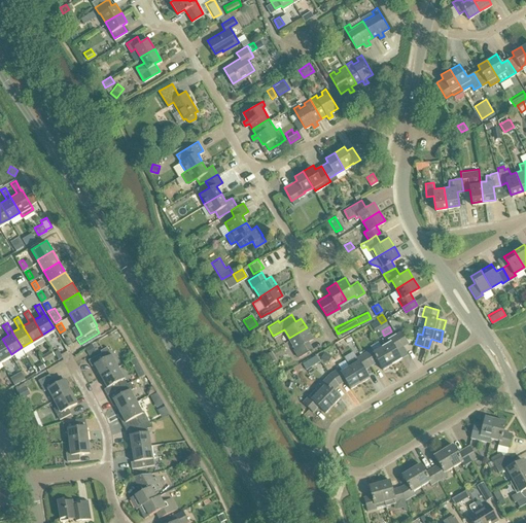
[(307,341),(312,337),(307,327),(289,338),(294,347),(293,348),(297,355),(311,347),(307,341)]
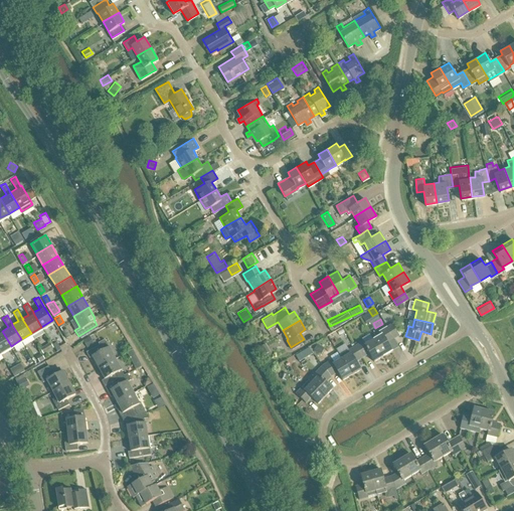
[(398,333),(391,322),(386,325),(393,336),(398,333)]
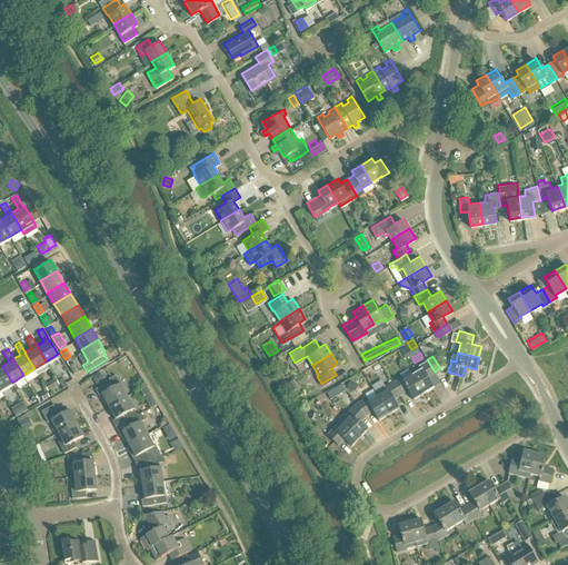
[(432,386),(427,376),(435,372),(427,359),(418,364),(420,368),(411,374),(422,392),(432,386)]
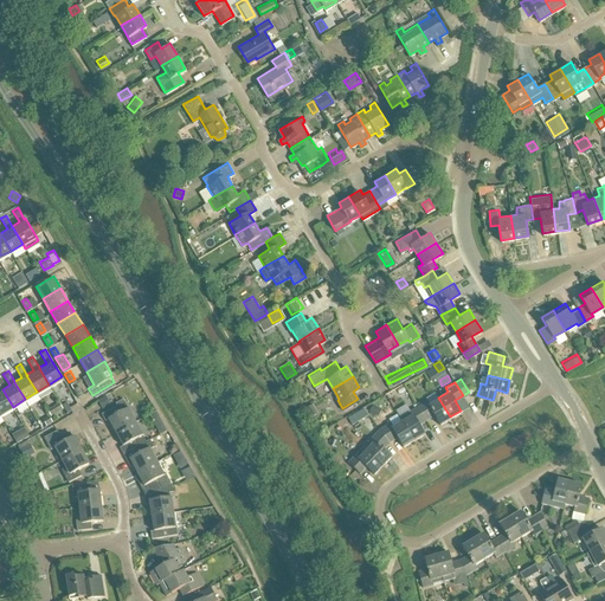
[(77,394),(82,392),(77,383),(72,386),(77,394)]
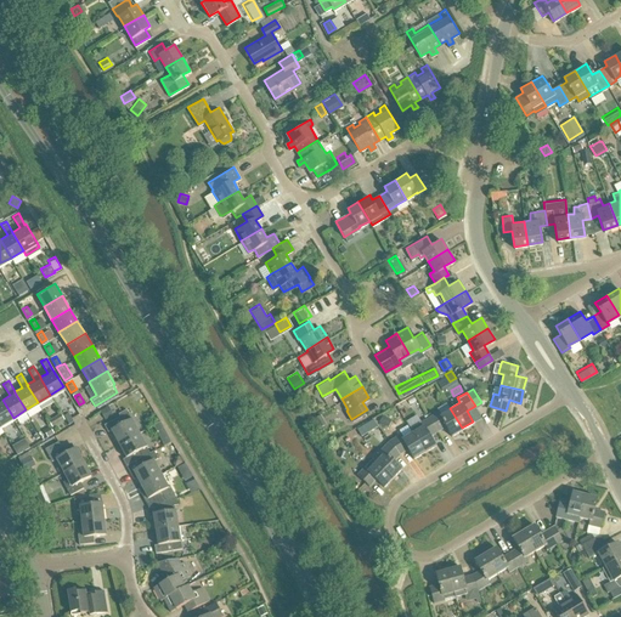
[(0,425),(13,418),(3,400),(0,395),(0,425)]
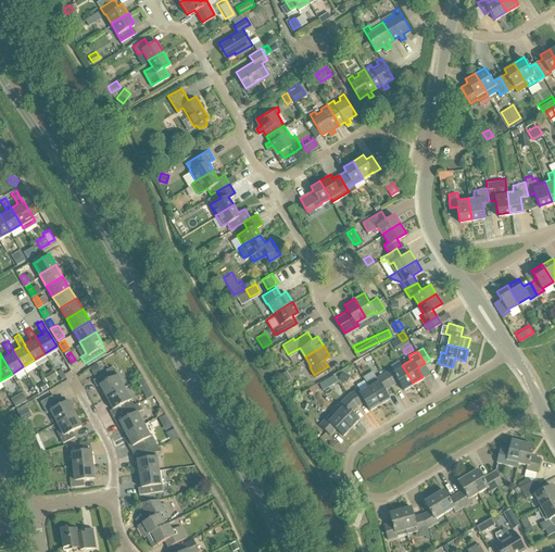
[(89,364),(93,371),(99,368),(96,361),(89,364)]
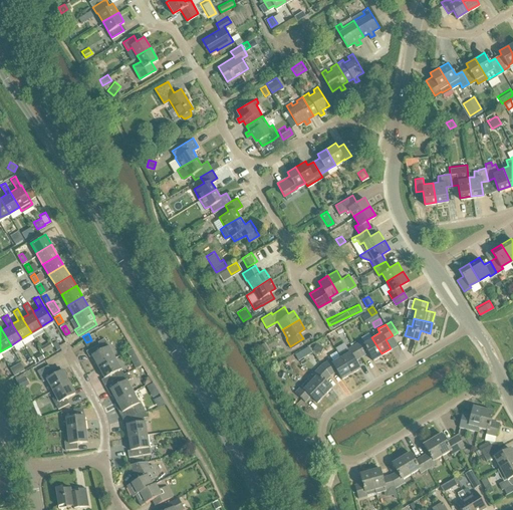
[(114,355),(107,343),(103,335),(97,339),(98,341),(85,348),(88,354),(90,352),(97,364),(114,355)]
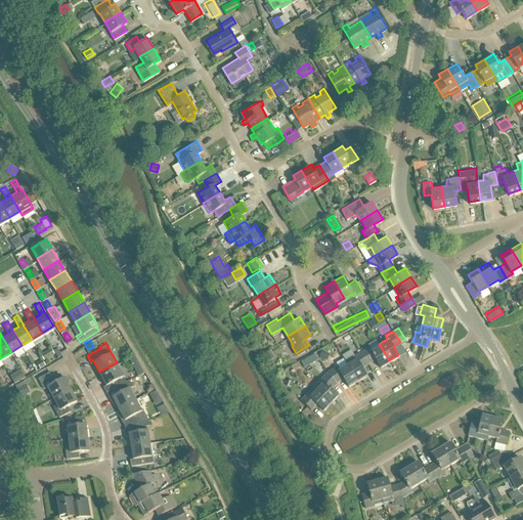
[(389,360),(379,344),(371,348),(368,345),(361,349),(368,361),(375,357),(380,365),(389,360)]
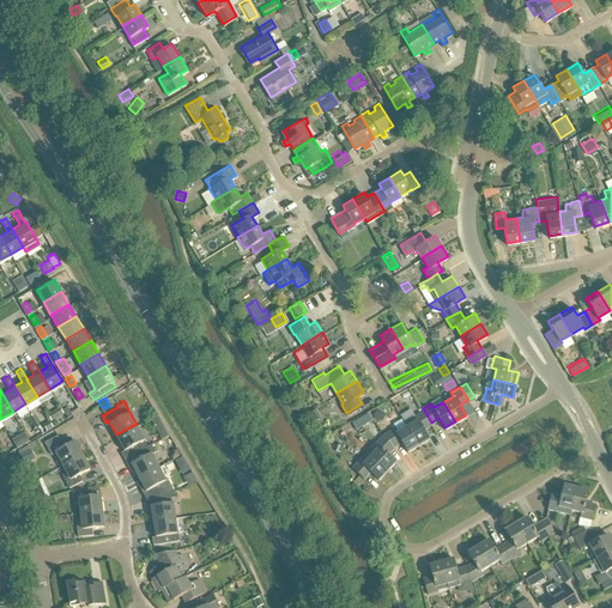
[(59,405),(47,412),(50,418),(62,411),(59,405)]
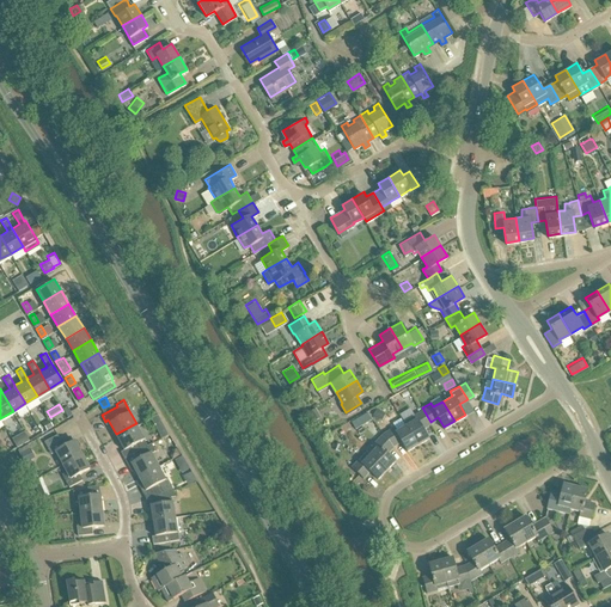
[(313,420),(321,415),(315,406),(307,410),(313,420)]
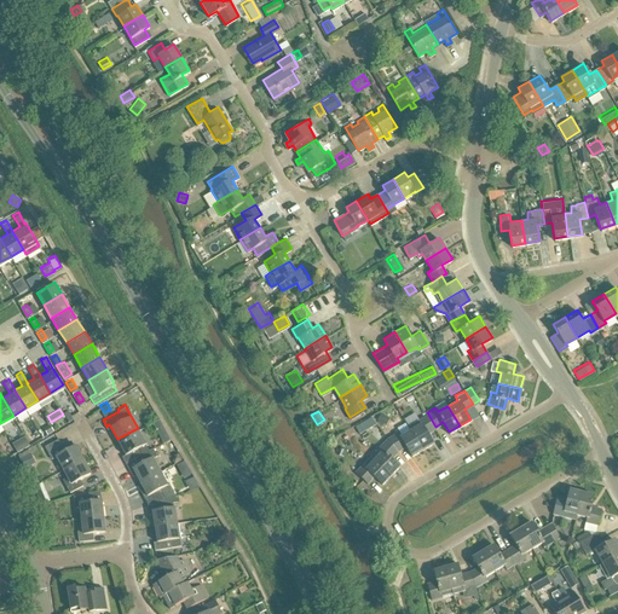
[(385,423),(388,416),(380,411),(376,417),(385,423)]
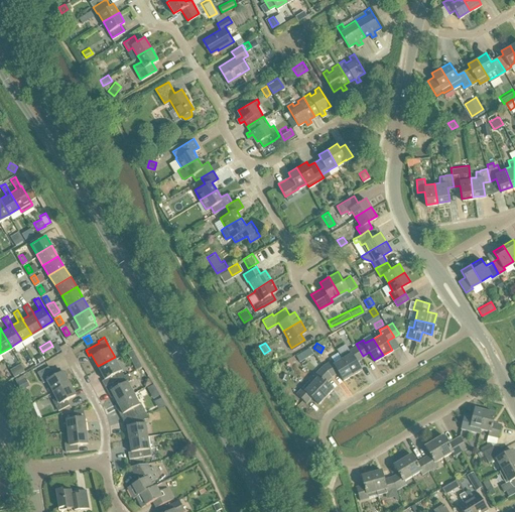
[(337,352),(346,348),(343,343),(335,347),(337,352)]
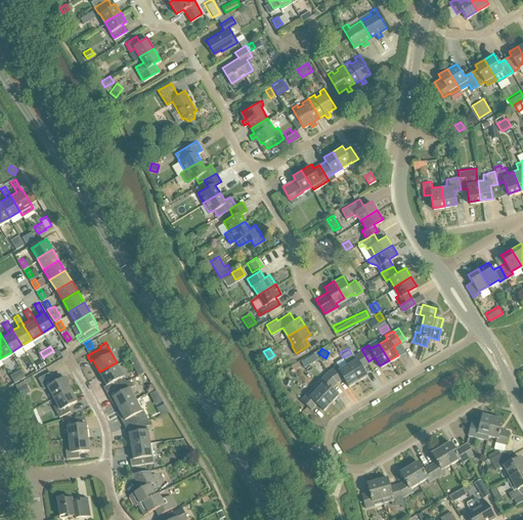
[(368,361),(361,349),(345,359),(347,362),(357,380),(366,374),(361,365),(368,361)]
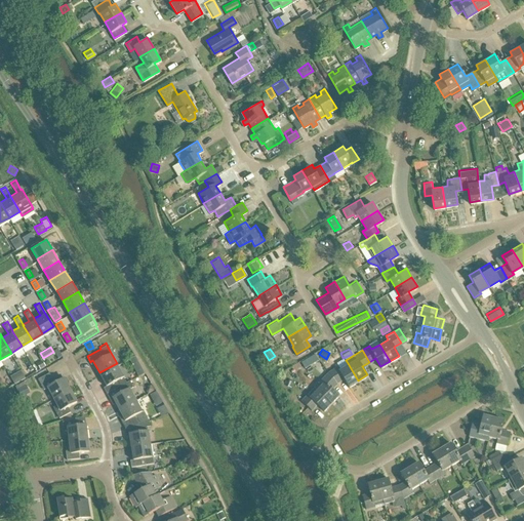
[(311,352),(298,360),(303,366),(315,357),(311,352)]
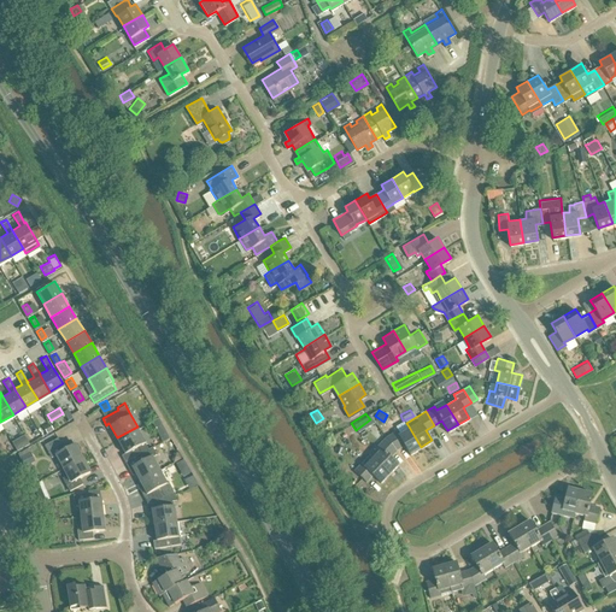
[(46,431),(53,428),(48,421),(42,424),(46,431)]
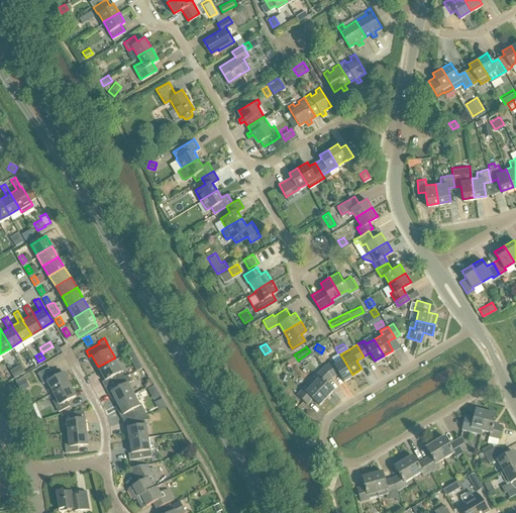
[(120,369),(115,357),(98,367),(103,378),(101,379),(105,386),(127,373),(126,372),(123,374),(120,369)]
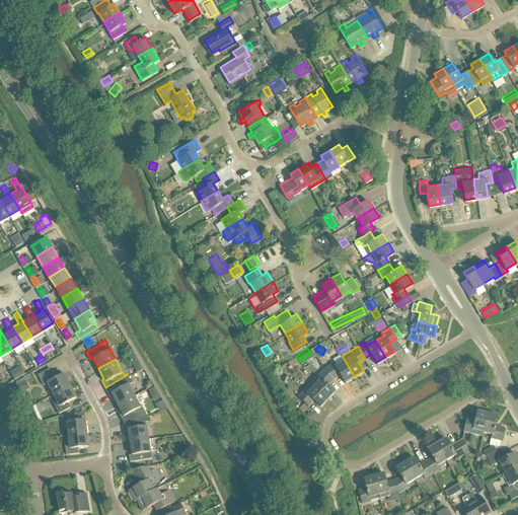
[(354,376),(344,359),(336,364),(334,360),(324,366),(333,377),(340,373),(345,381),(354,376)]
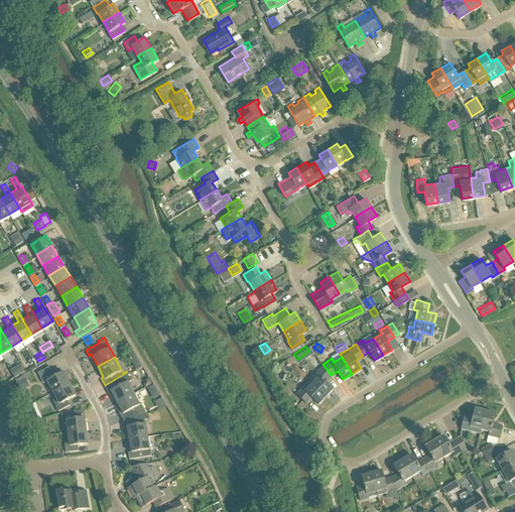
[(11,375),(21,369),(17,362),(7,368),(11,375)]
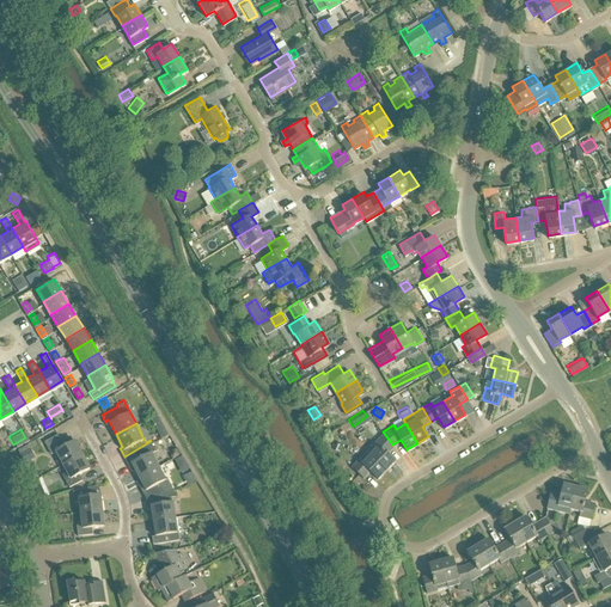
[(80,453),(73,437),(63,442),(56,430),(43,437),(47,445),(50,451),(55,448),(62,463),(80,453)]
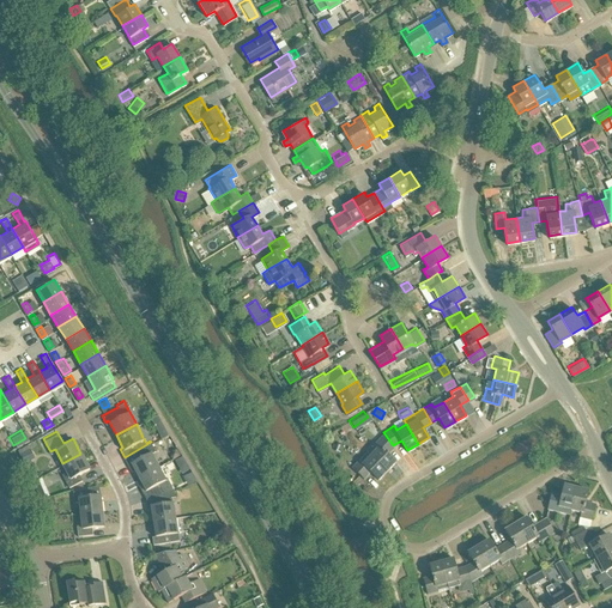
[(395,460),(387,453),(393,445),(383,432),(374,442),(377,445),(370,453),(387,469),(395,460)]
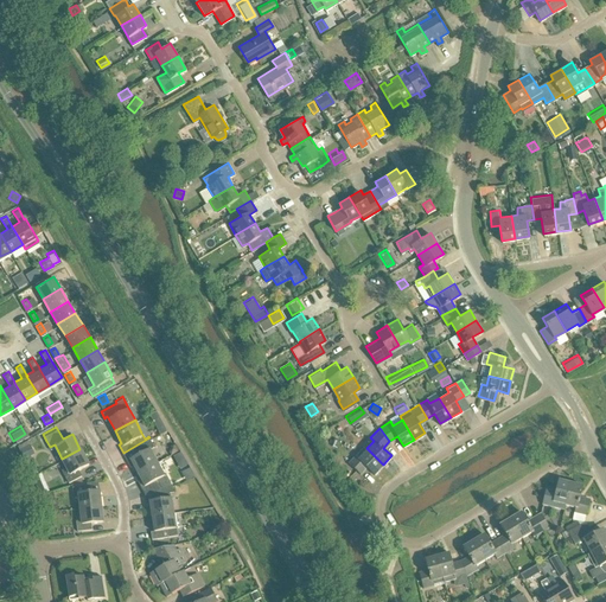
[(26,437),(17,443),(26,461),(32,458),(30,454),(33,452),(26,437)]
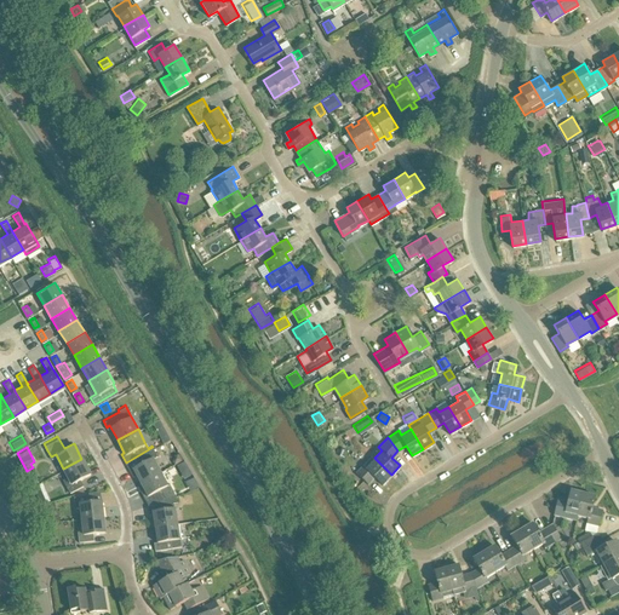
[(156,453),(153,447),(126,463),(129,467),(131,466),(139,481),(160,470),(152,455),(156,453)]
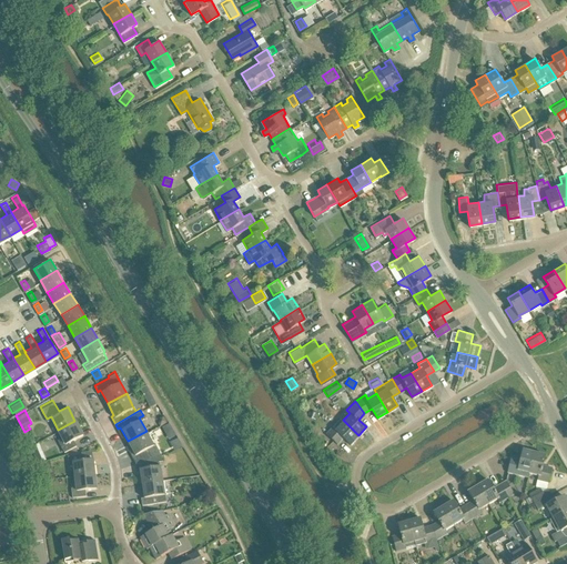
[(358,435),(343,420),(336,427),(333,424),(325,432),(336,442),(343,436),(350,443),(358,435)]
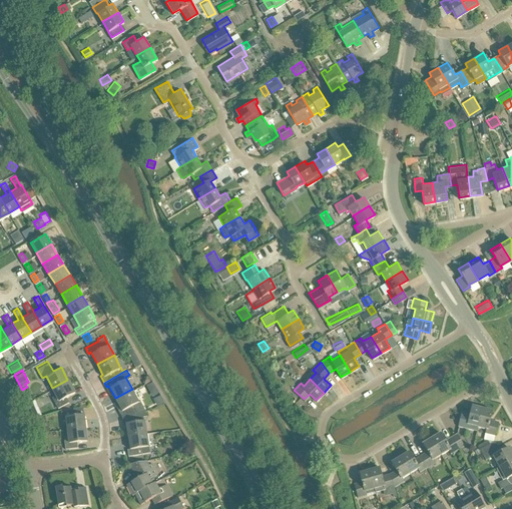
[(64,394),(73,390),(67,380),(52,388),(55,394),(51,396),(55,405),(67,399),(64,394)]
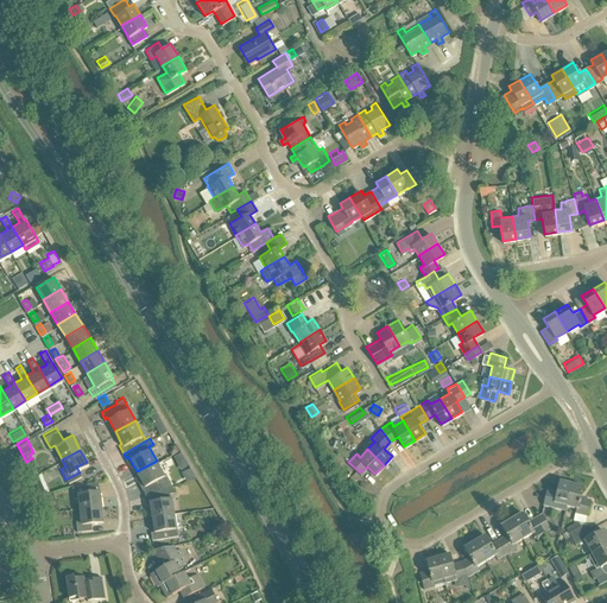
[(164,474),(157,461),(137,471),(144,484),(140,486),(144,492),(144,493),(171,483),(165,474),(165,473),(164,474)]
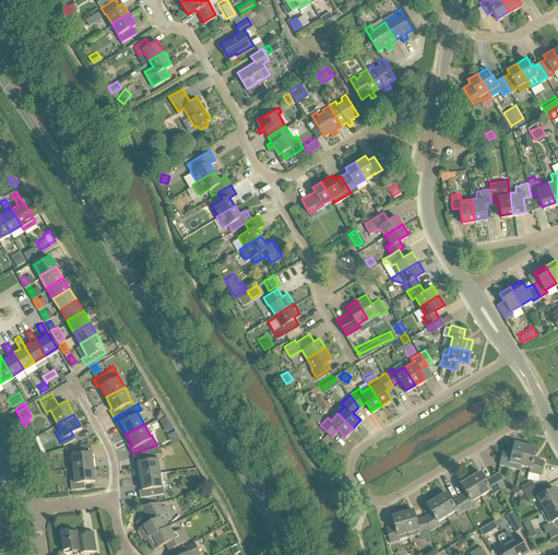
[(174,429),(169,433),(173,439),(178,437),(174,429)]
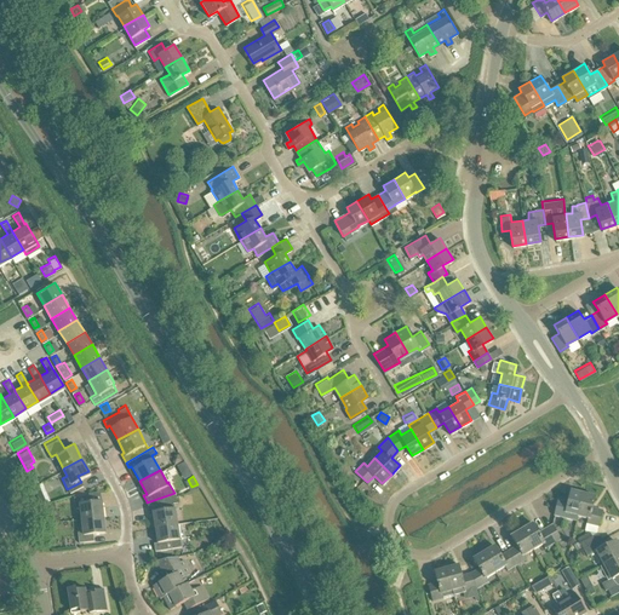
[(38,501),(45,499),(39,481),(32,484),(38,501)]
